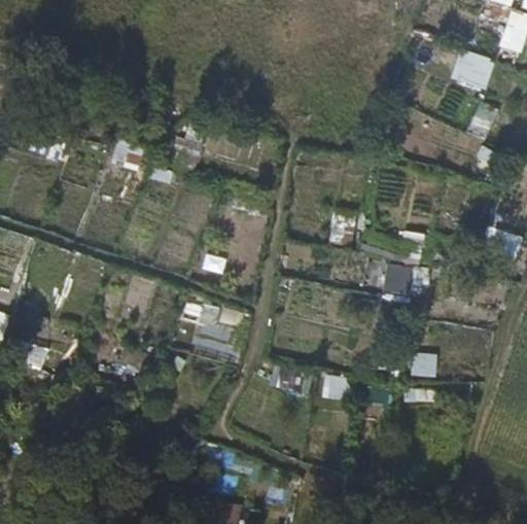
[(526,44),(523,43),(514,65),(526,70),(526,44)]
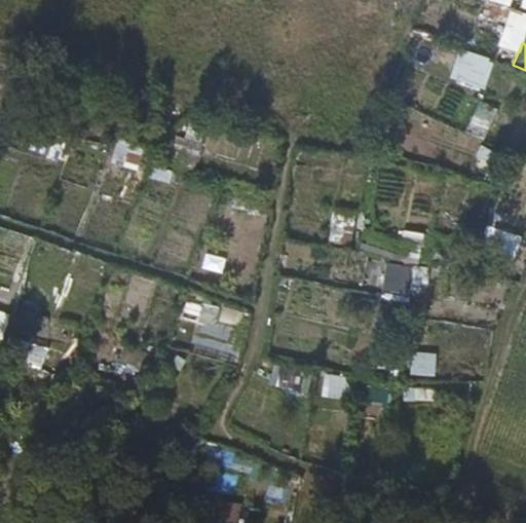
[(484,138),(494,106),(478,101),(466,133),(484,138)]
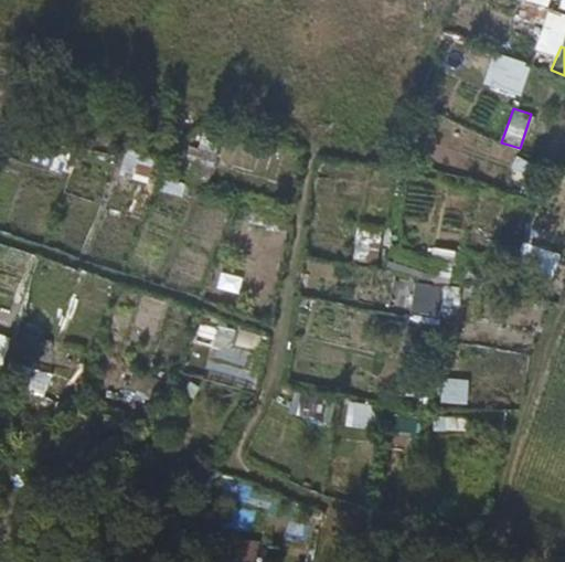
[(3,383),(45,393),(50,373),(9,362),(3,383)]
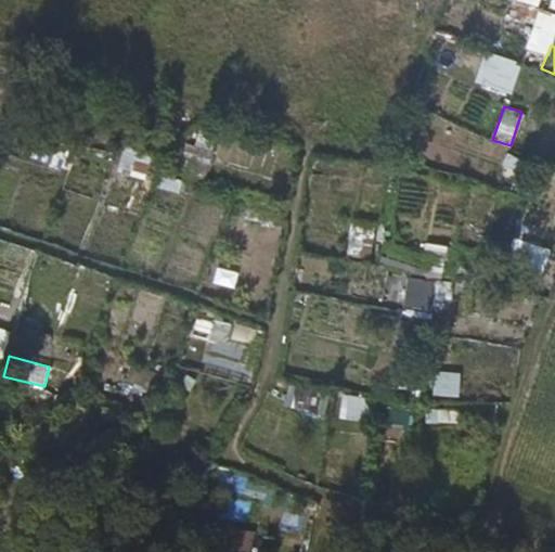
[(459,393),(459,373),(436,372),(435,392),(459,393)]
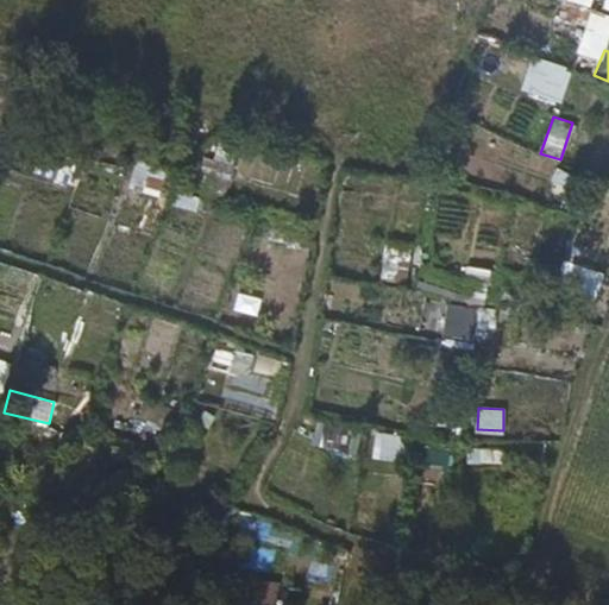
[(372,457),(408,461),(410,436),(375,432),(372,457)]
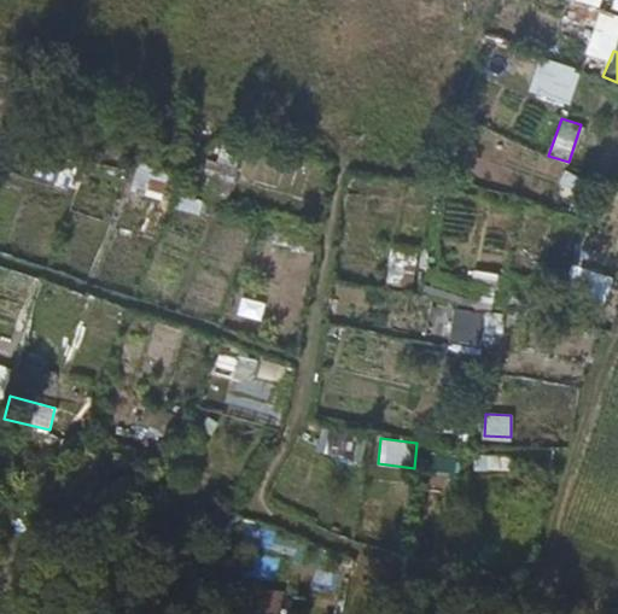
[(257,588),(256,612),(279,613),(280,590),(257,588)]
